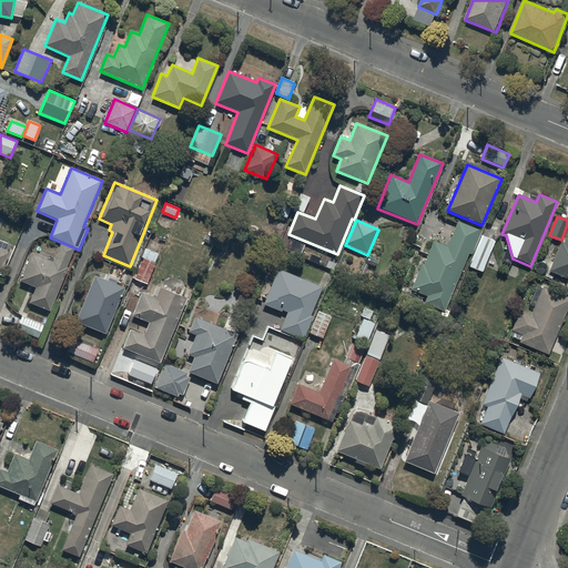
[(424,304),(445,313),(469,254),(472,255),(482,232),(458,222),(447,247),(434,242),(424,265),(422,265),(411,291),(427,297),(424,304)]
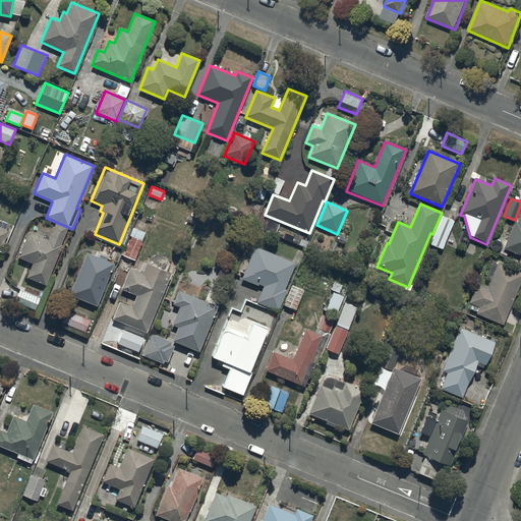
[(503,249),(520,256),(520,215),(517,224),(514,223),(503,249)]
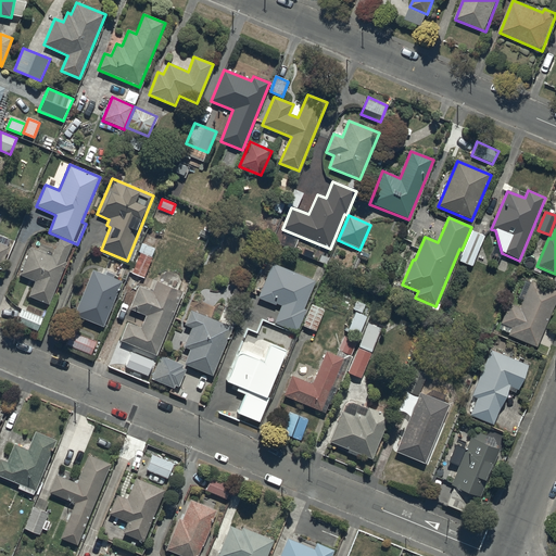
[(459,262),(472,267),(484,237),(471,232),(459,262)]
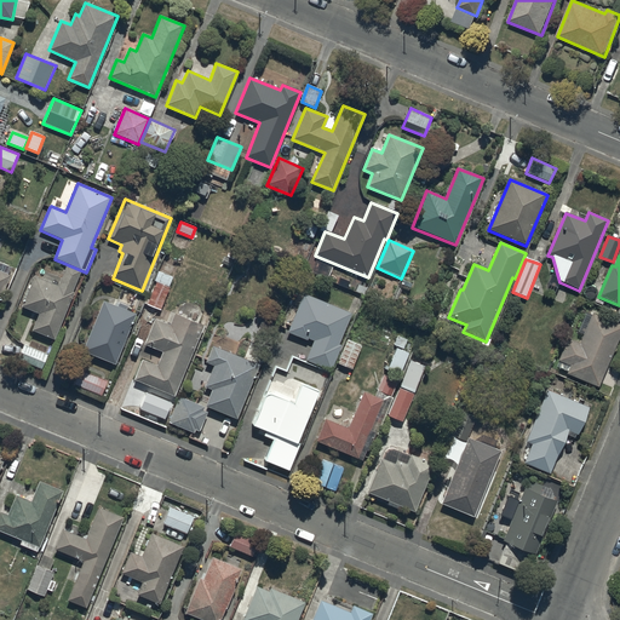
[(35,275),(22,308),(39,315),(33,332),(55,340),(75,293),(73,292),(82,271),(67,265),(58,285),(35,275)]
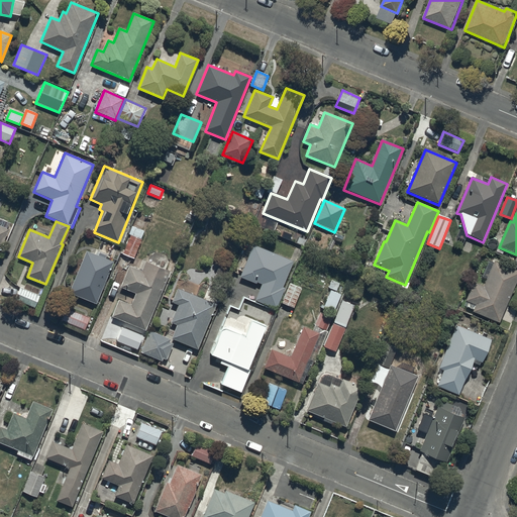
[(0,251),(9,230),(0,226),(0,251)]
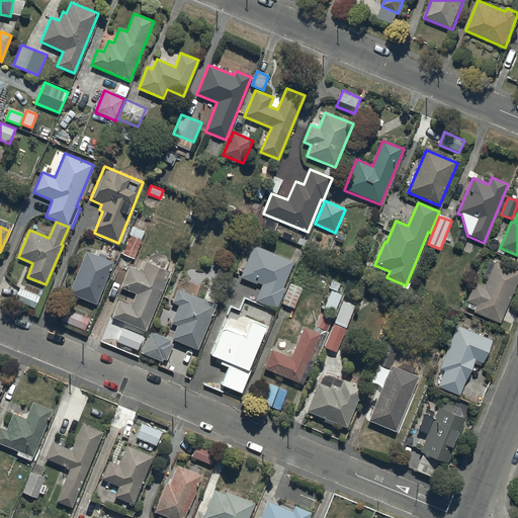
[(130,236),(142,240),(145,233),(133,228),(130,236)]
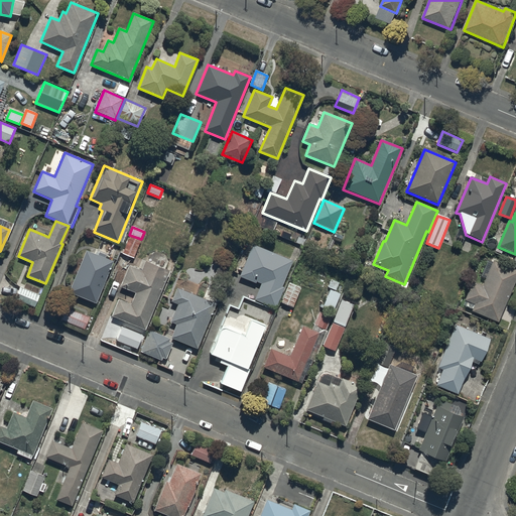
[(141,240),(130,236),(122,254),(134,259),(141,240)]
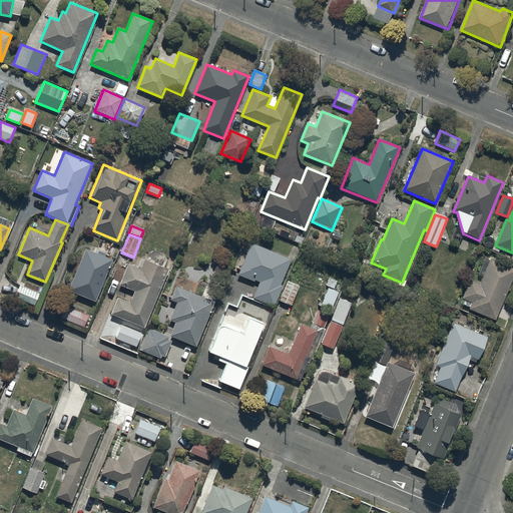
[(252,299),(275,308),(283,287),(281,286),(292,261),(251,243),(238,276),(254,283),(255,282),(260,283),(252,299)]
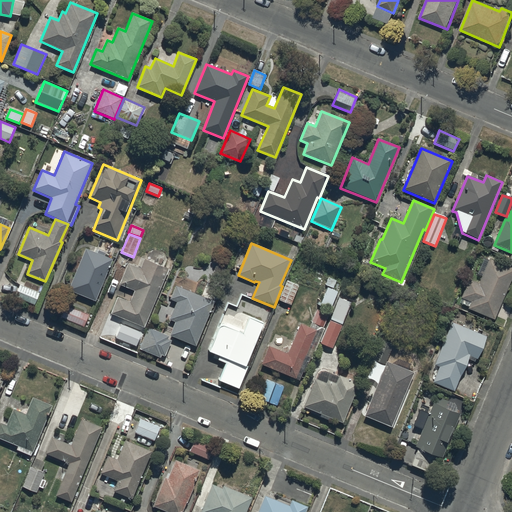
[(113,260),(85,249),(68,291),(96,302),(113,260)]
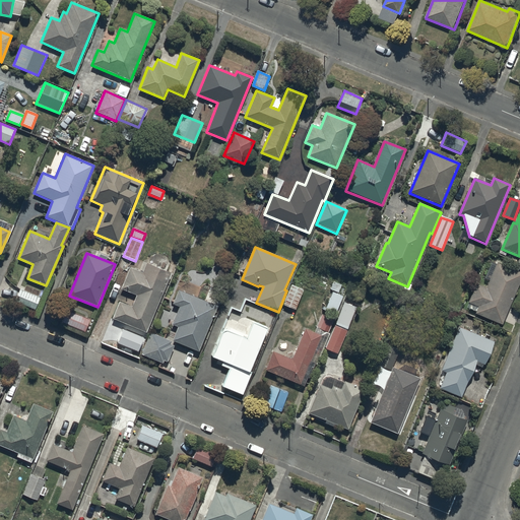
[(172,274),(146,264),(142,273),(130,268),(121,289),(136,297),(132,308),(119,303),(112,320),(146,333),(172,274)]
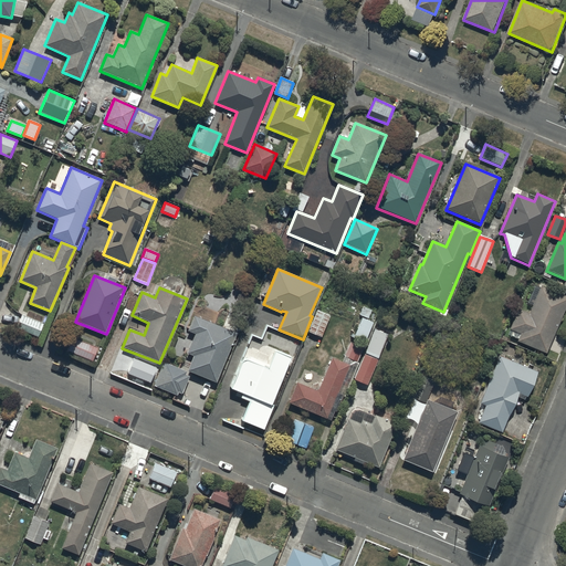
[(517,343),(547,355),(565,308),(565,297),(541,287),(530,315),(519,311),(510,331),(521,335),(517,343)]
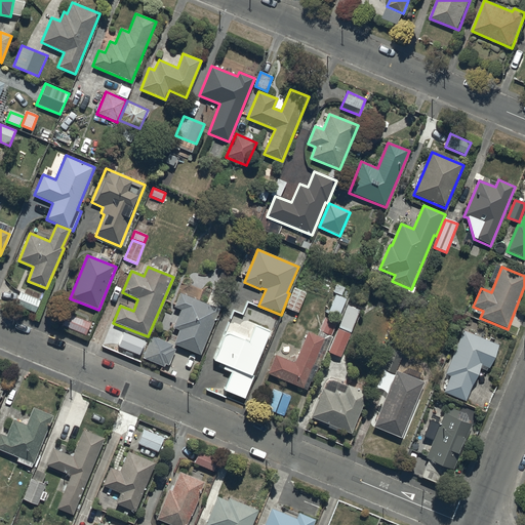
[(333,293),(341,296),(345,288),(337,285),(333,293)]
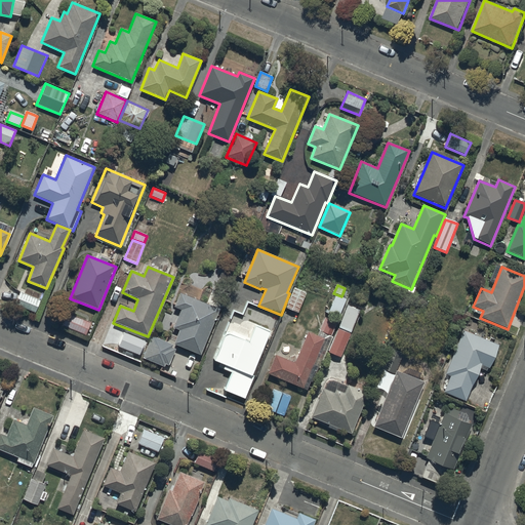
[(286,309),(298,314),(307,293),(294,289),(286,309)]
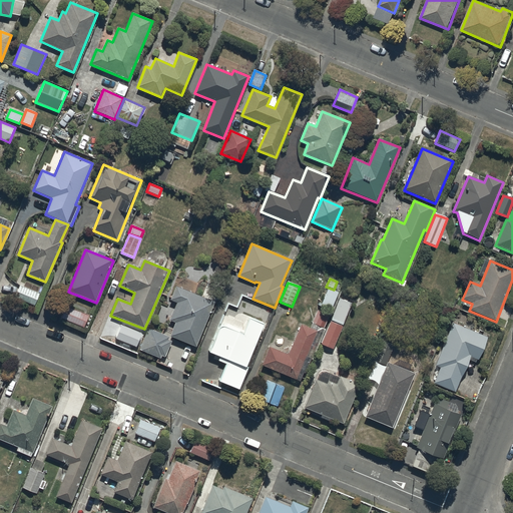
[(20,286),(15,299),(35,307),(40,294),(20,286)]
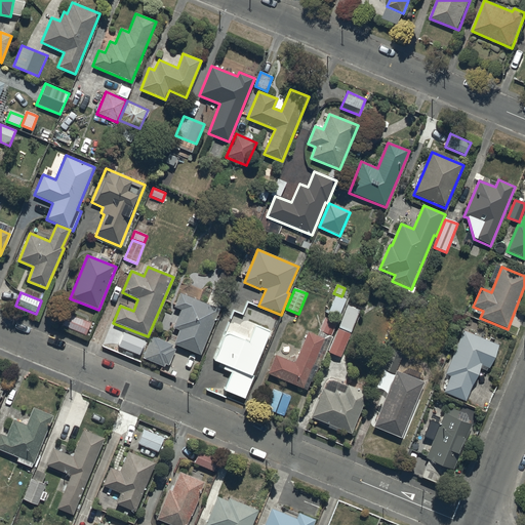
[(220,310),(180,293),(174,308),(180,311),(173,328),(179,331),(173,345),(201,356),(220,310)]
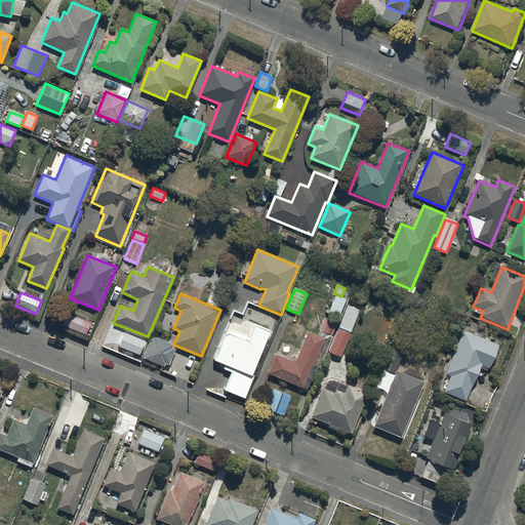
[(339,316),(347,299),(336,295),(329,312),(339,316)]
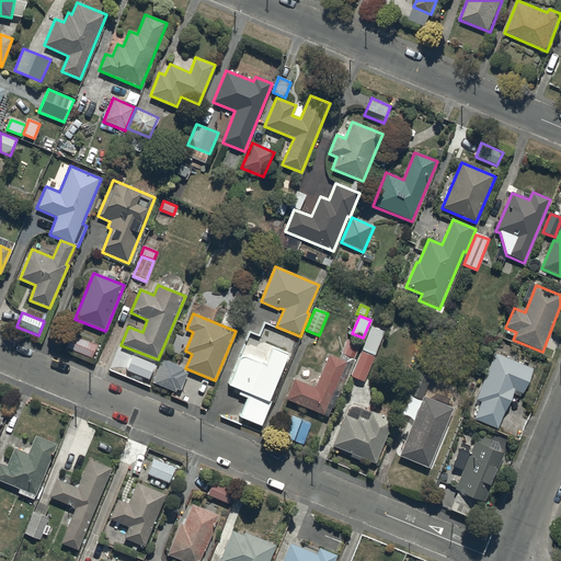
[(362,351),(375,356),(385,333),(371,328),(362,351)]
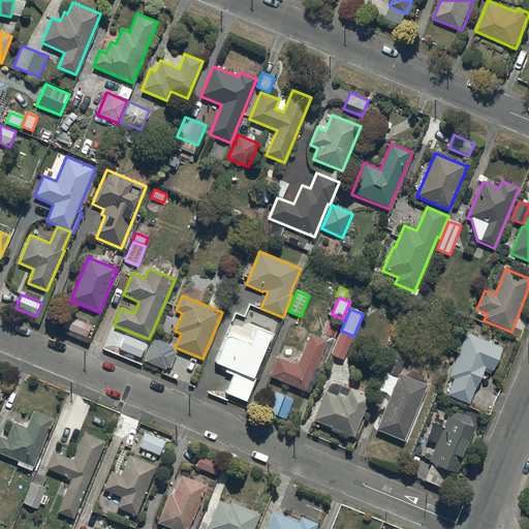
[(92,325),(69,316),(64,330),(87,339),(92,325)]
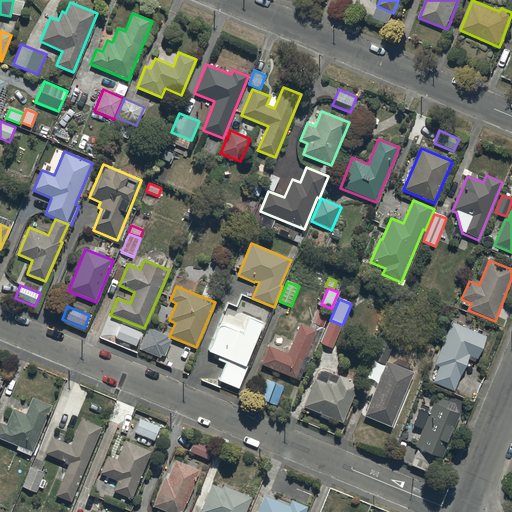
[(311,323),(323,328),(329,315),(317,310),(311,323)]
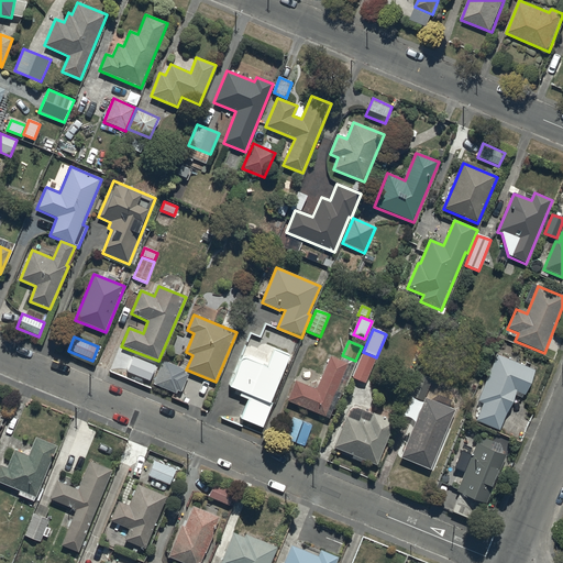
[(241,420),(263,429),(273,405),(271,404),(290,356),(274,350),(267,367),(246,360),(245,360),(243,360),(242,361),(241,362),(230,388),(241,393),(240,397),(249,400),(241,420)]
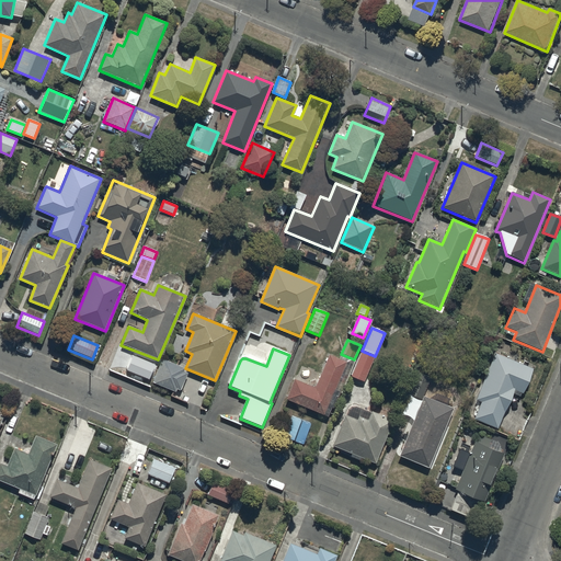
[(365,382),(375,357),(362,352),(351,377),(365,382)]
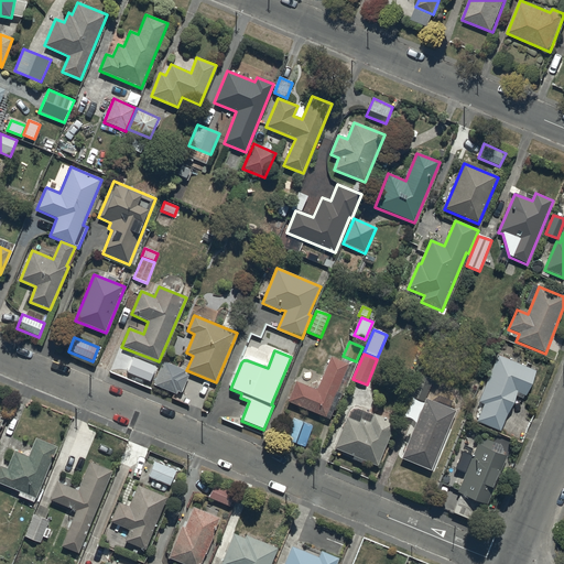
[(477,423),(501,433),(516,397),(523,400),(524,397),(525,397),(537,371),(498,356),(478,403),(484,405),(477,423)]
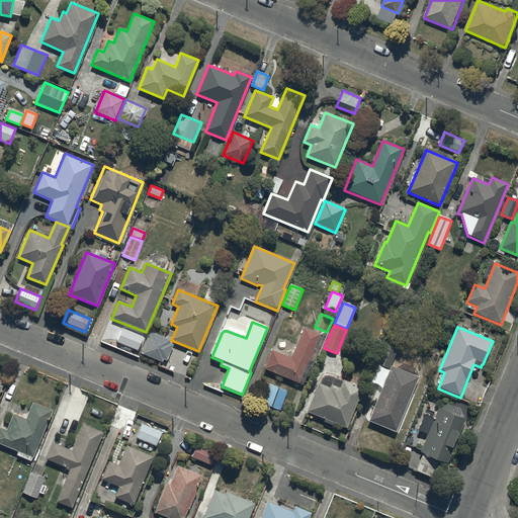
[(264,370),(303,385),(307,377),(308,378),(315,362),(310,361),(321,335),(305,329),(291,359),(272,351),(264,370)]
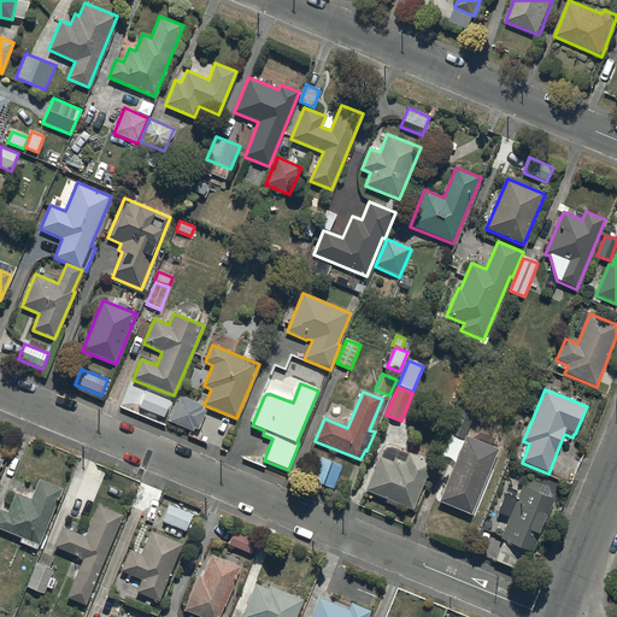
[(203,405),(178,395),(168,422),(194,433),(195,429),(199,430),(207,411),(201,407),(203,405)]
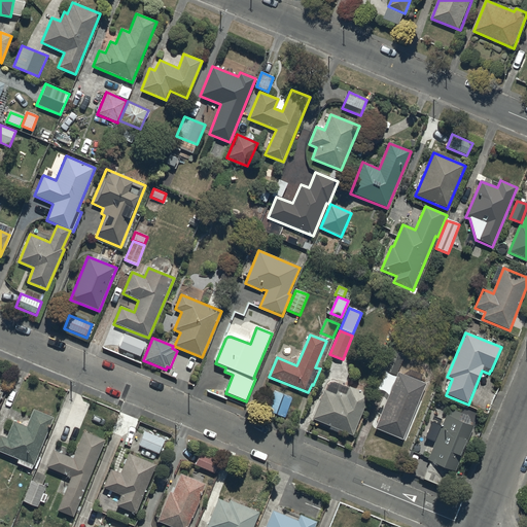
[(384,372),(396,376),(405,356),(392,351),(384,372)]
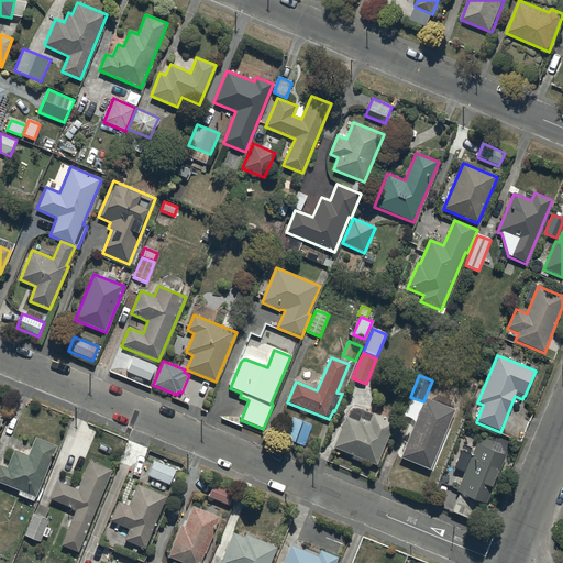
[(400,459),(431,471),(455,411),(426,399),(400,459)]
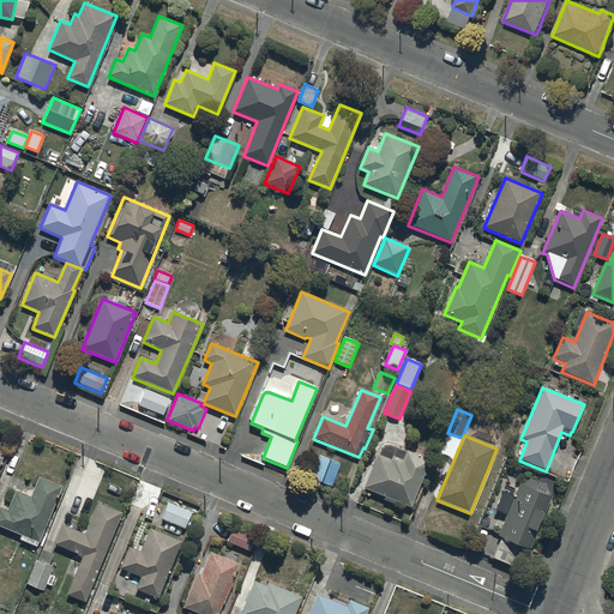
[(363,489),(411,509),(431,462),(407,452),(403,461),(393,457),(391,461),(378,455),(363,489)]
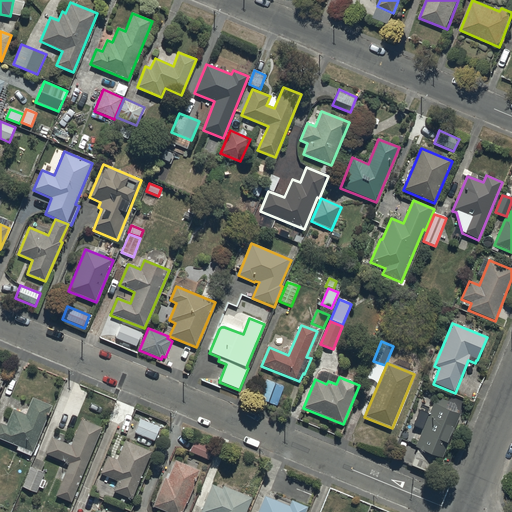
[(0,424),(0,439),(33,453),(53,406),(33,398),(26,415),(14,409),(7,426),(0,423),(0,424)]
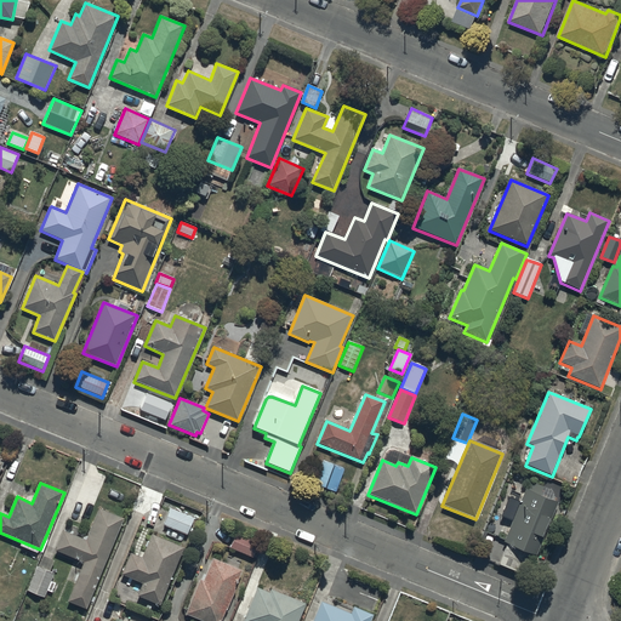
[(505,543),(536,557),(558,505),(553,493),(533,484),(529,491),(527,490),(505,543)]
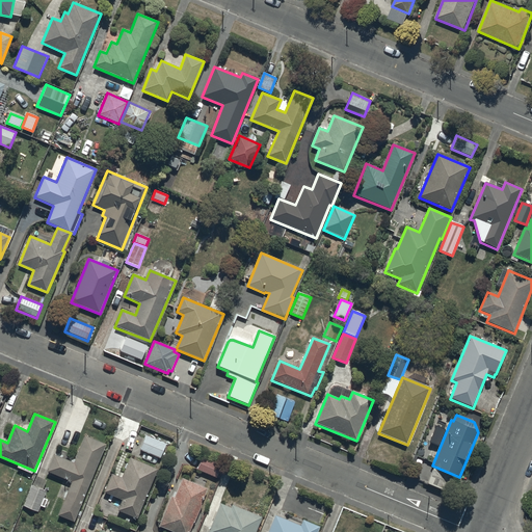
[(58,516),(74,523),(107,445),(85,436),(74,463),(54,455),(48,473),(73,483),(58,516)]
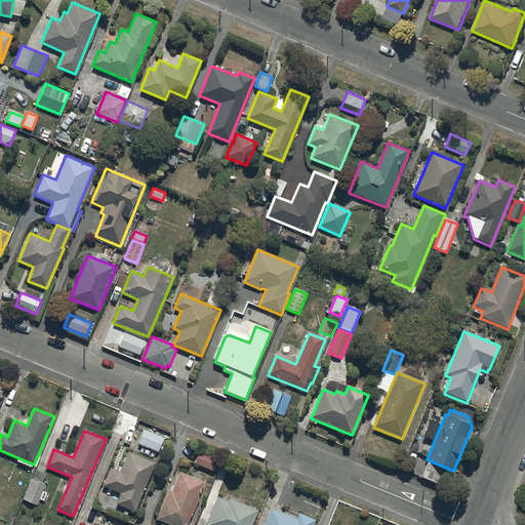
[(138,445),(158,453),(164,439),(145,431),(138,445)]
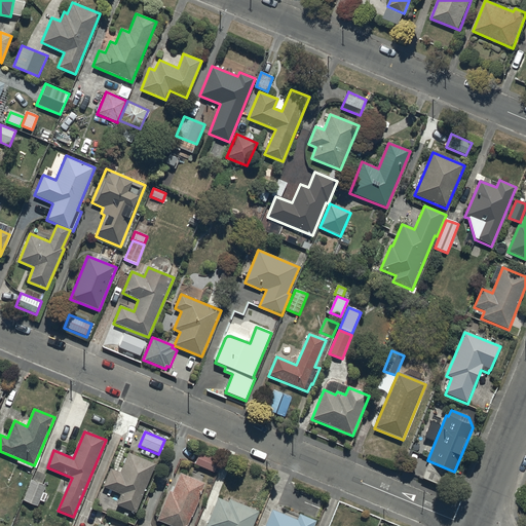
[(193,460),(213,467),(218,456),(198,448),(193,460)]
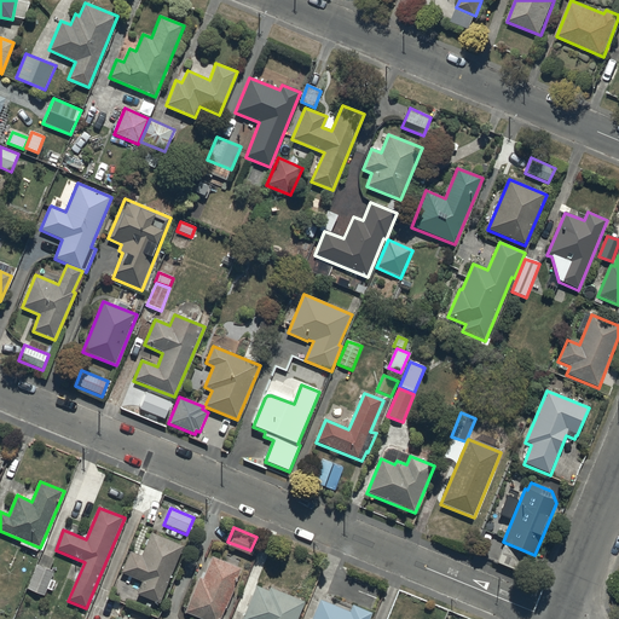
[(138,596),(160,605),(184,548),(151,534),(142,557),(131,553),(122,574),(143,583),(138,596)]
